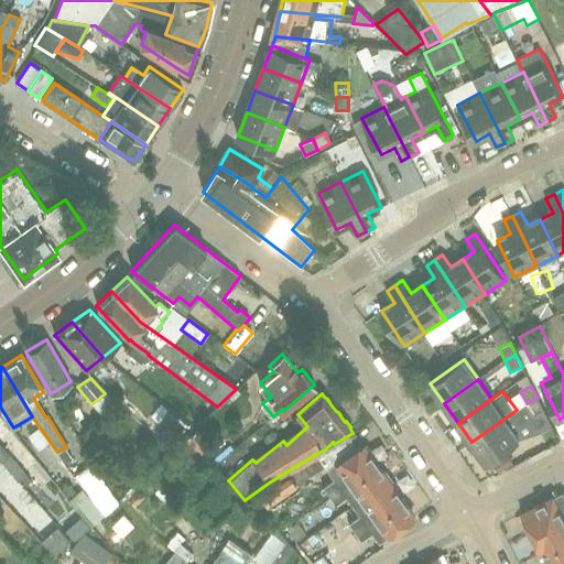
[(527,403),(517,410),(506,418),(472,442),(486,463),(520,438),(513,430),(532,416),(543,411),(538,398),(527,403)]
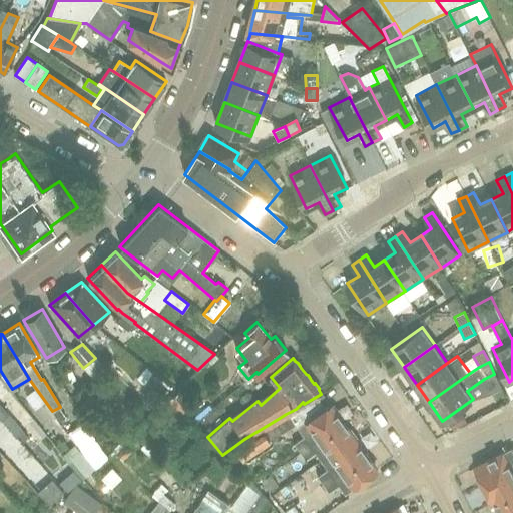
[(180,414),(191,405),(180,391),(168,401),(180,414)]
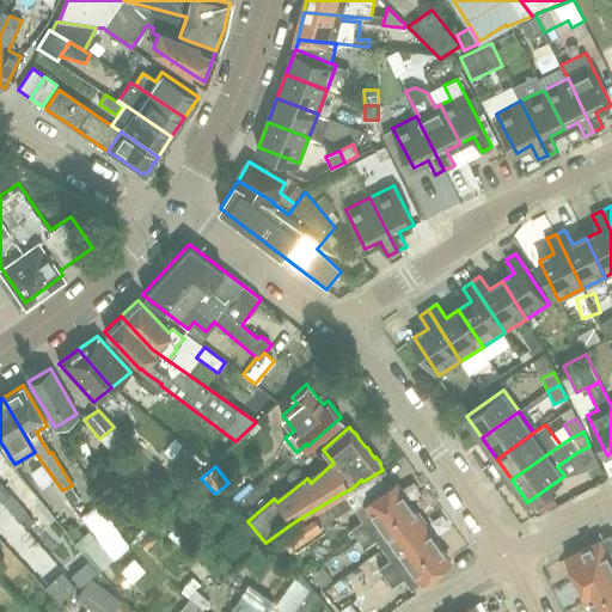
[(0,497),(19,520),(20,519),(28,514),(0,482),(0,497)]
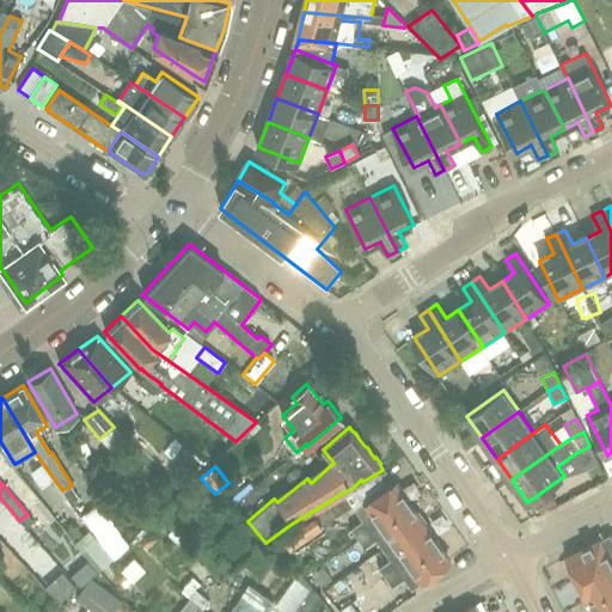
[(356,538),(408,502),(393,482),(353,510),(361,521),(349,530),(356,538)]
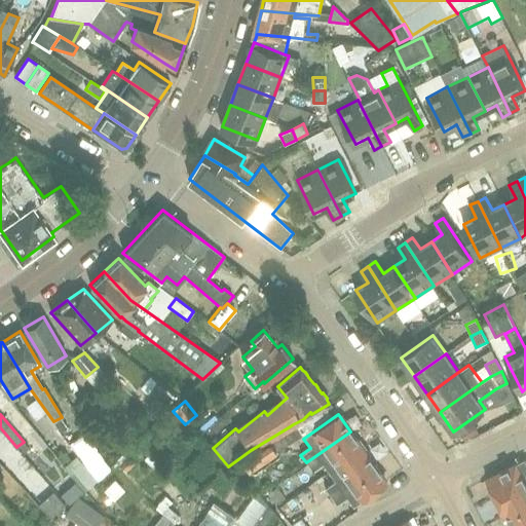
[(290,426),(251,450),(239,458),(252,476),(280,456),(277,452),(302,437),(293,424),(290,426)]
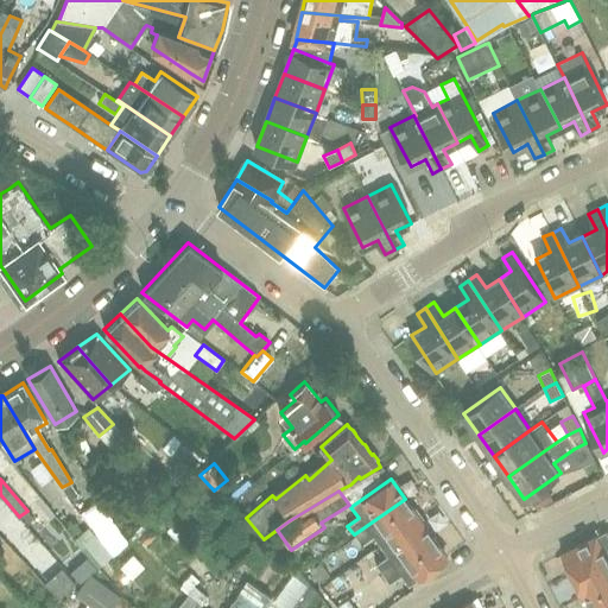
[(82,511),(99,539),(109,552),(126,542),(101,499),(82,511)]
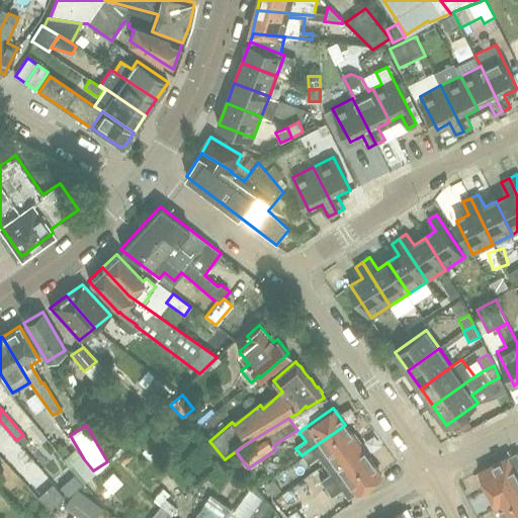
[(357,441),(345,425),(301,455),(307,463),(317,456),(323,465),(357,441)]
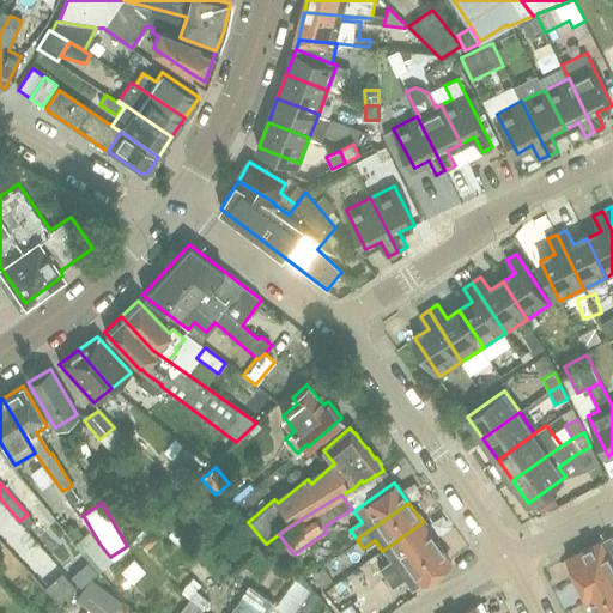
[(436,541),(423,522),(382,551),(389,560),(378,569),(384,578),(436,541)]
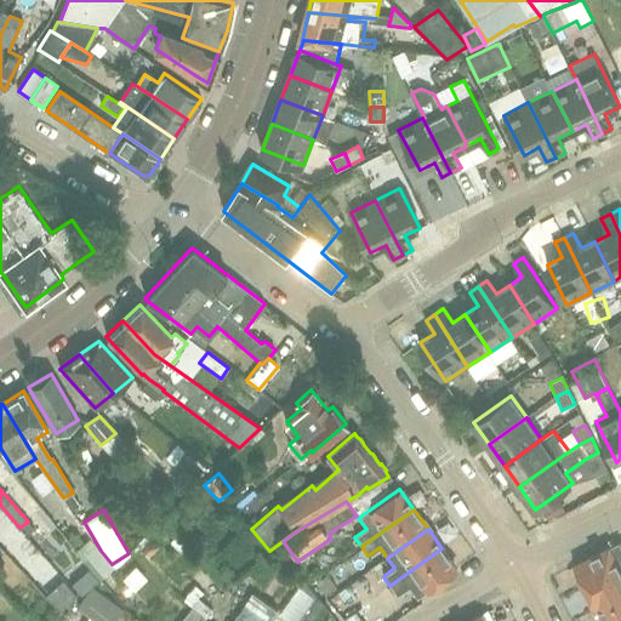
[(102,580),(115,568),(112,564),(101,551),(91,539),(77,551),(102,580)]
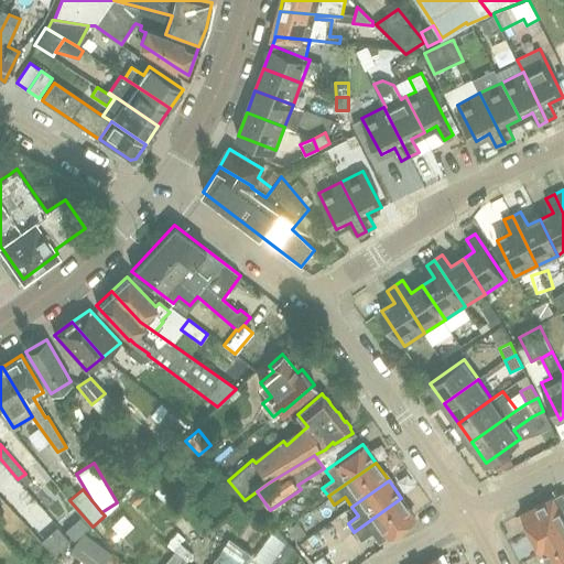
[(138,489),(128,498),(134,505),(144,496),(138,489)]
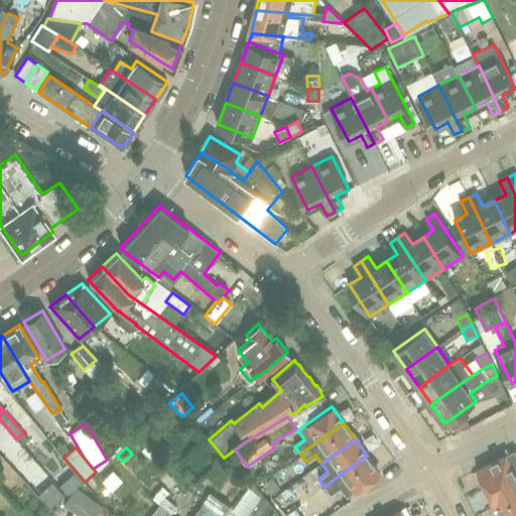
[(515,452),(515,450),(478,470),(487,488),(515,473),(515,452)]
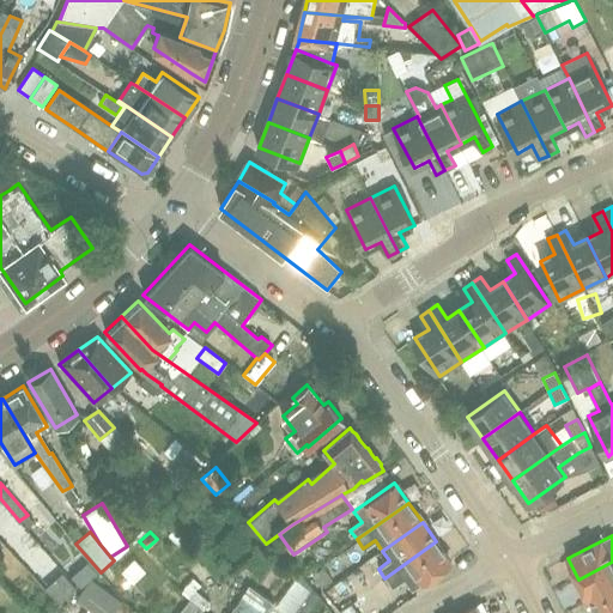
[(411,590),(450,562),(436,541),(384,578),(392,588),(404,580),(411,590)]
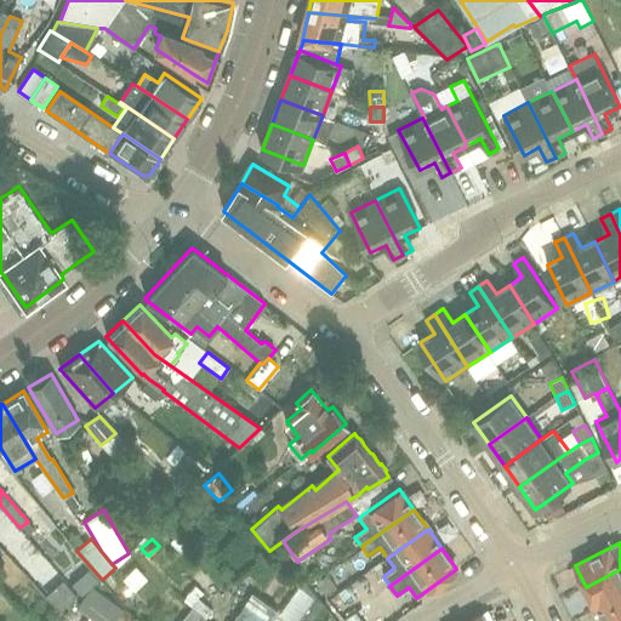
[(620,569),(586,587),(597,609),(620,596),(620,569)]
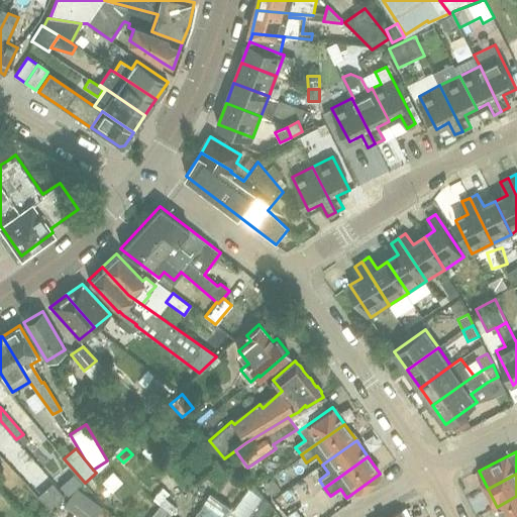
[(272,497),(281,489),(272,477),(262,485),(272,497)]
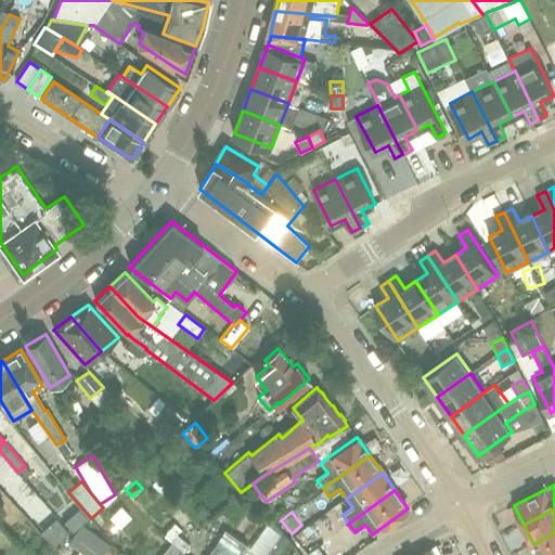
[(55,515),(48,523),(60,537),(67,530),(55,515)]
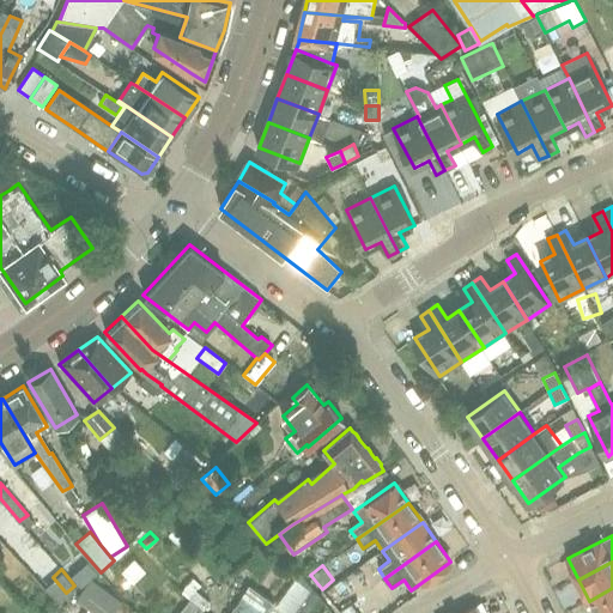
[(274,606),(284,612),(293,612),(311,589),(299,572),(274,606)]
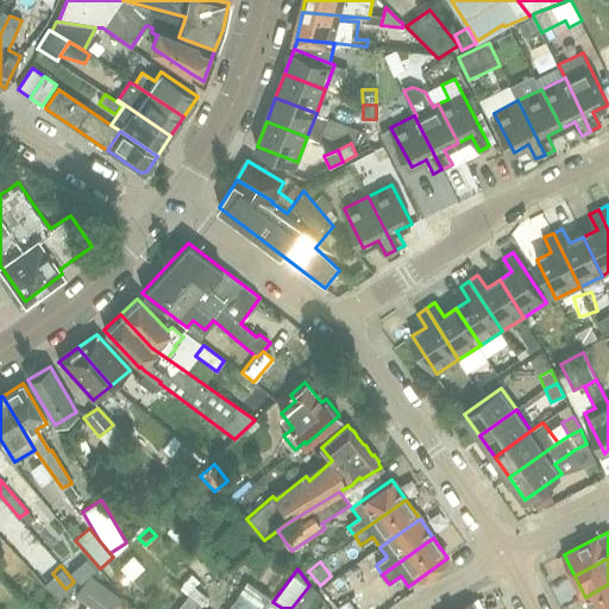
[(263,608),(271,600),(246,583),(227,608),(263,608)]
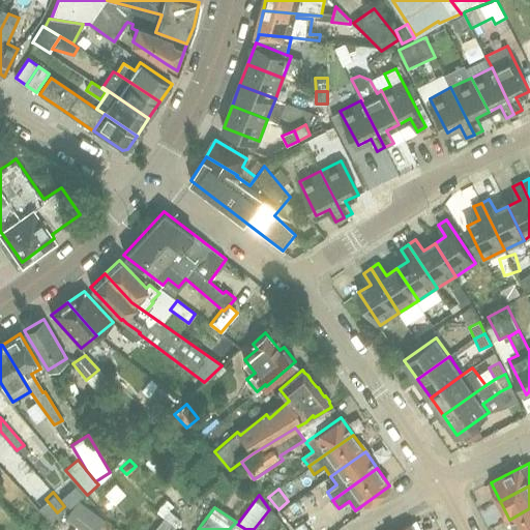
[(266,529),(276,517),(270,508),(269,509),(254,529),(266,529)]
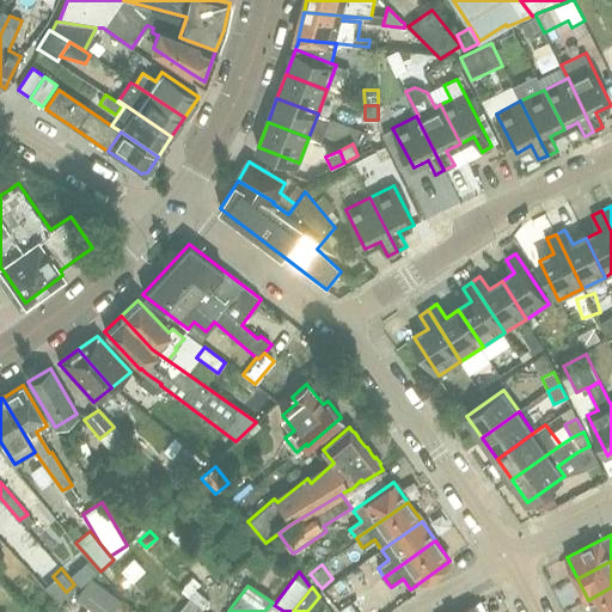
[(611,611),(611,587),(588,600),(591,599),(597,611),(611,611)]
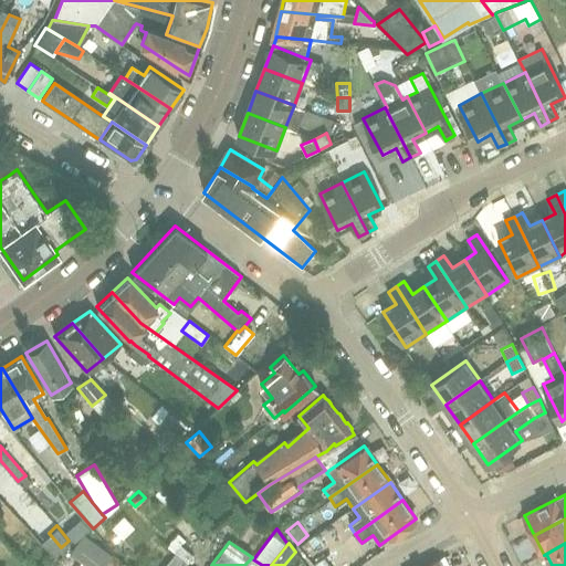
[(82,564),(84,565),(104,565),(113,556),(96,544),(82,564)]
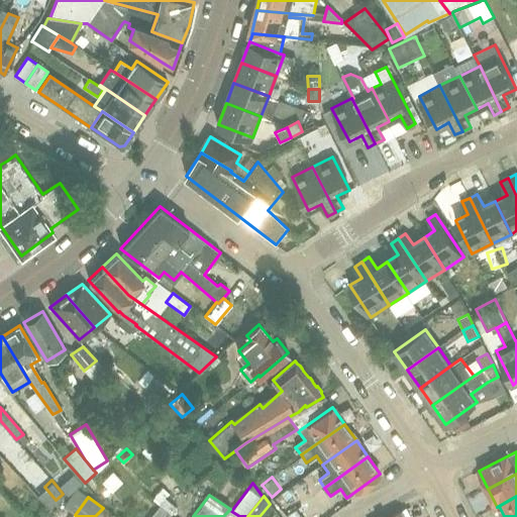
[(160,506),(150,516),(168,516),(171,514),(160,506)]
